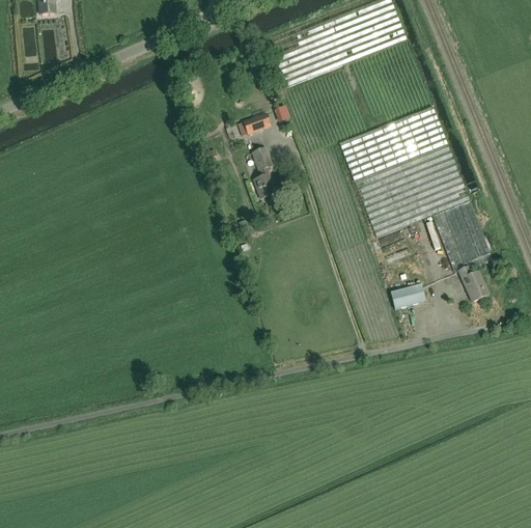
[(38,0),(40,14),(55,12),(54,0),(38,0)]
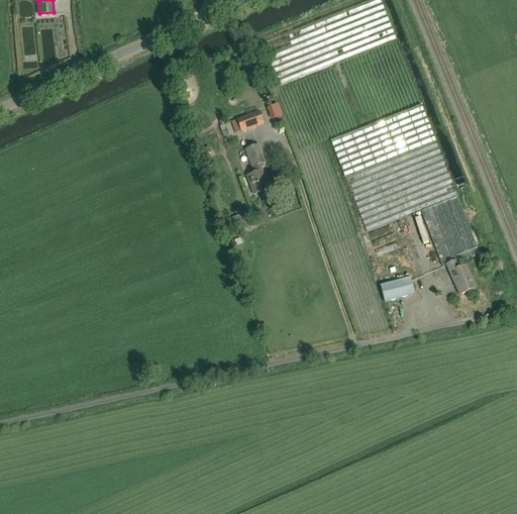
[(367,0),(261,42),(277,85),(396,37),(380,0),(367,0)]
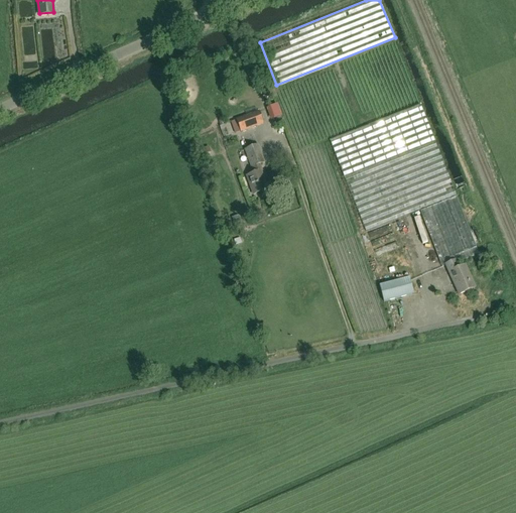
[(479,251),(477,245),(457,194),(420,102),(330,138),(366,229),(420,209),(441,263),(460,256),(461,258),(479,251)]
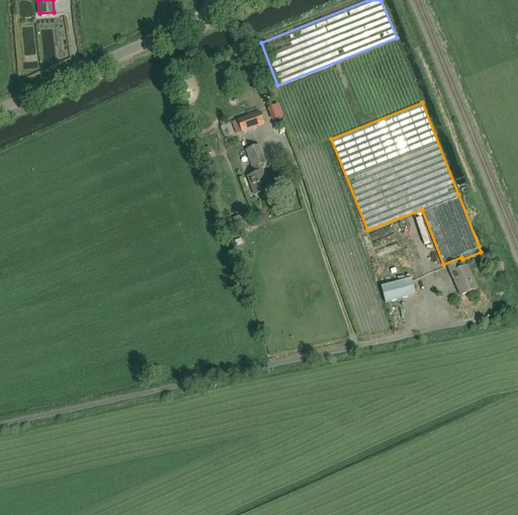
[(259,109),(232,119),(236,132),(241,130),(242,131),(264,121),(259,109)]
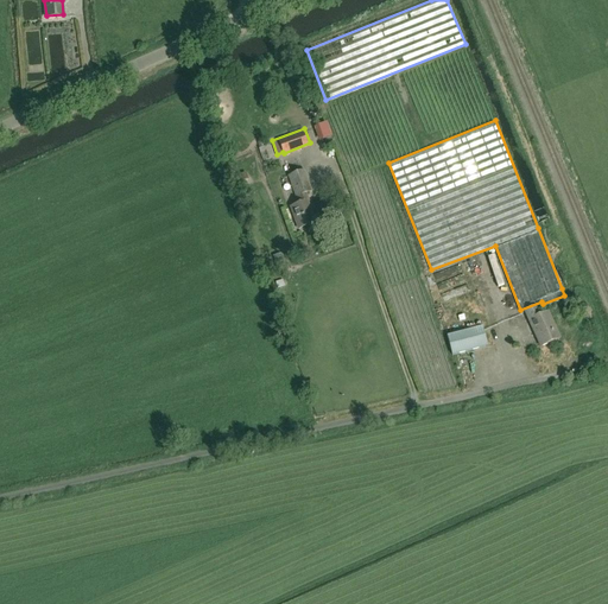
[(298,227),(315,221),(308,199),(309,199),(305,191),(311,189),(304,169),(290,173),(297,194),(298,194),(302,201),(291,204),(298,227)]
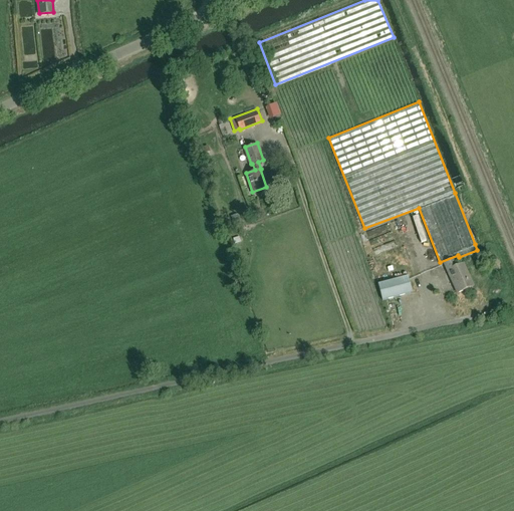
[(377,247),(399,240),(397,234),(387,238),(384,231),(373,235),(377,247)]
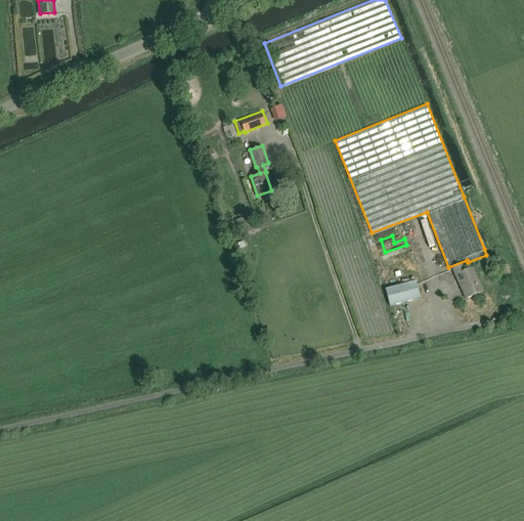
[(466,297),(482,290),(472,267),(465,270),(462,262),(452,267),(466,297)]
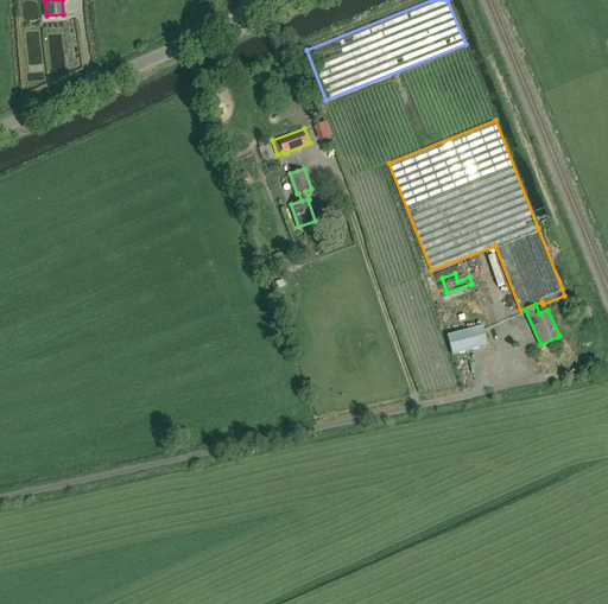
[(451,353),(487,342),(482,323),(447,334),(451,353)]
